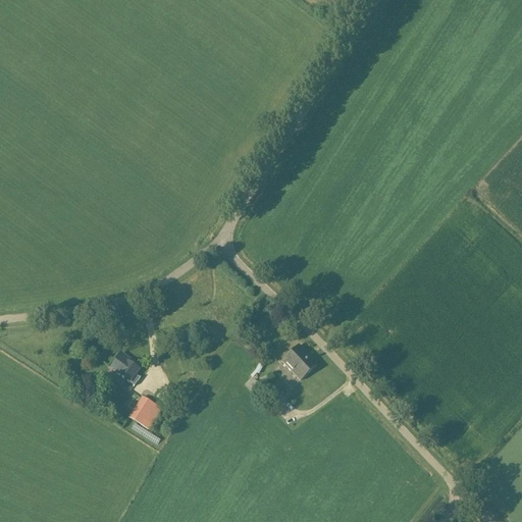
[(299,347),(281,363),(300,382),(317,365),(299,347)]
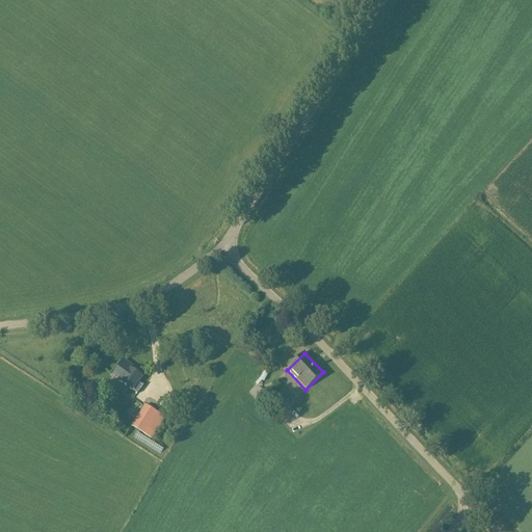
[(124,361),(113,374),(112,375),(118,379),(118,381),(131,391),(132,391),(135,393),(138,393),(141,388),(141,386),(137,382),(141,377),(132,370),(133,368),(124,361)]
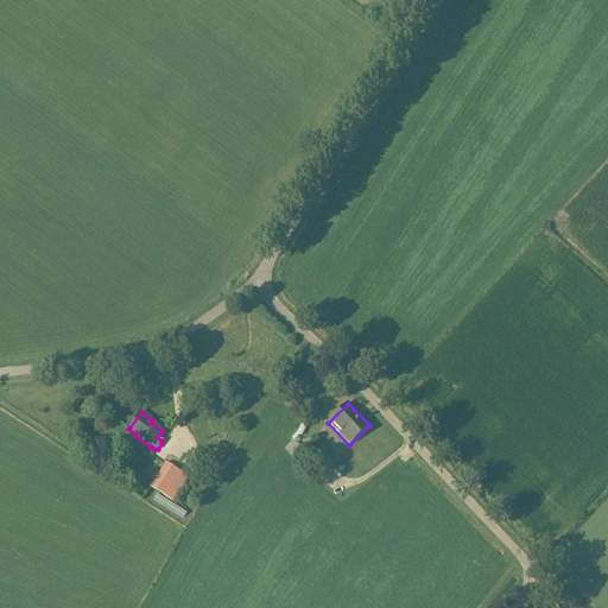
[(291,439),(293,441),(285,450),(292,456),(301,447),(295,442),(301,435),(304,426),(302,425),(297,432),(291,439)]
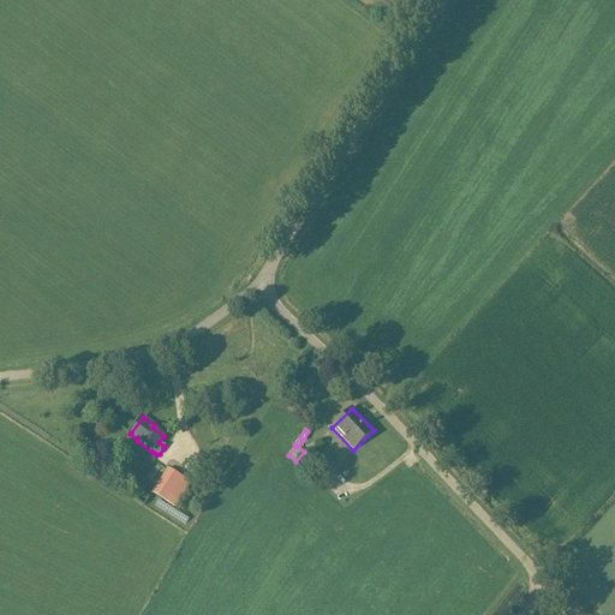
[(167,469),(151,493),(174,508),(190,483),(167,469)]
